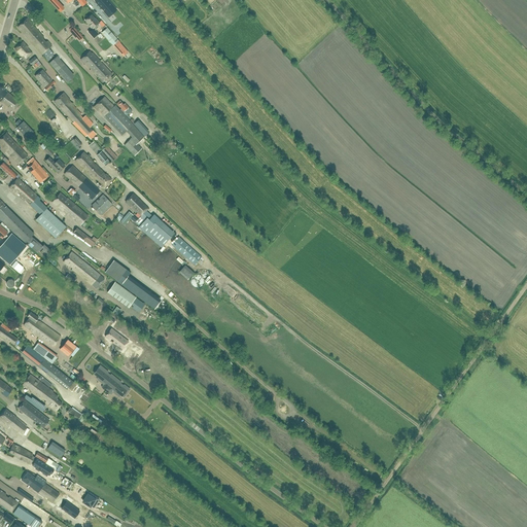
[(57,0),(48,0),(56,7),(60,12),(64,8),(60,3),(57,0)]
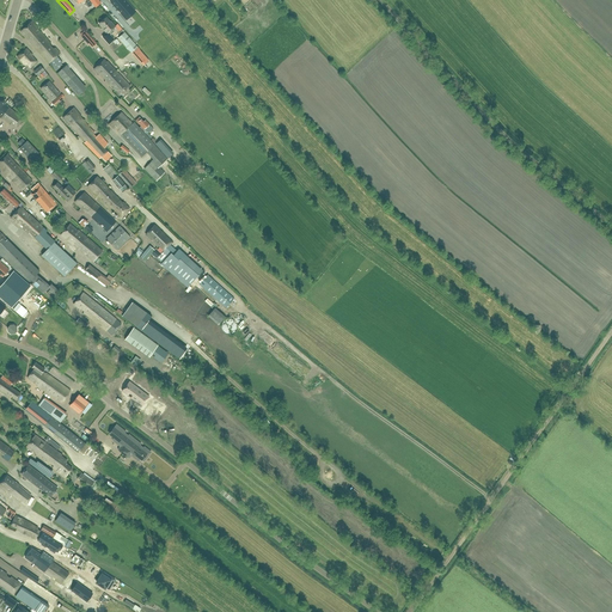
[(133,10),(123,0),(116,0),(112,4),(115,7),(115,8),(123,18),(133,10)]
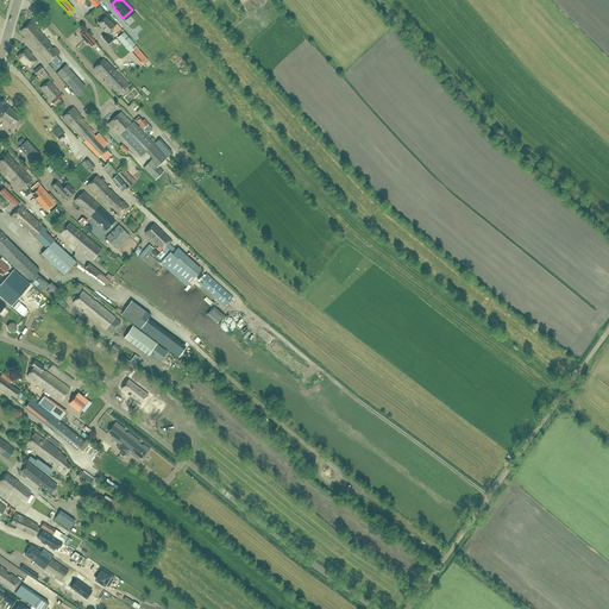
[(110,23),(106,18),(99,24),(104,30),(106,33),(102,37),(108,44),(113,39),(110,35),(114,31),(112,29),(114,26),(111,22),(110,23)]
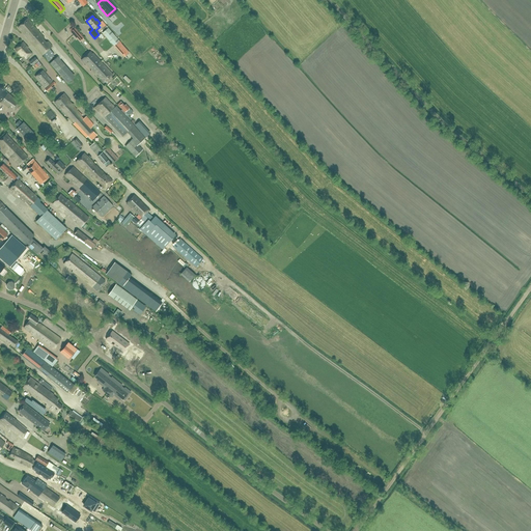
[(34,27),(32,25),(32,24),(28,19),(18,27),(47,60),(47,61),(48,62),(55,56),(54,55),(54,54),(50,49),(52,47),(48,42),(46,43),(44,39),(45,38),(35,27),(34,27)]
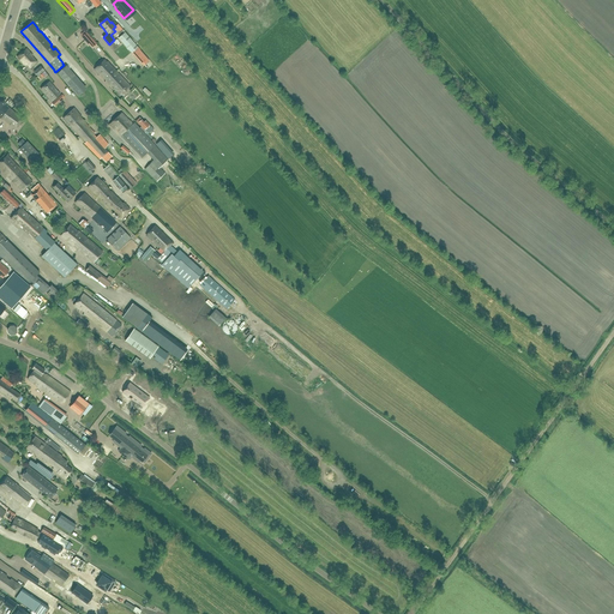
[(122,29),(119,32),(124,38),(120,41),(132,53),(138,47),(122,29)]
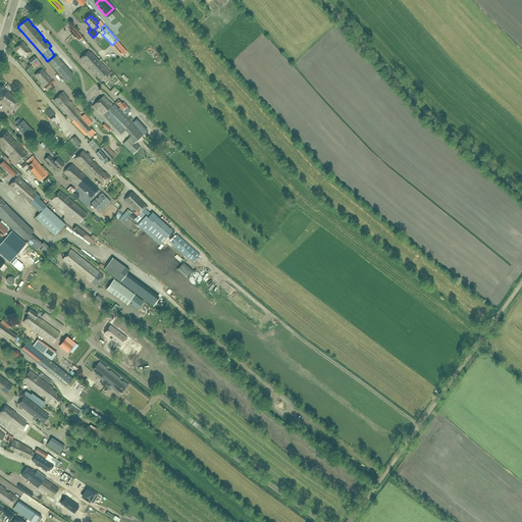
[(25,45),(22,42),(14,49),(20,55),(21,55),(22,54),(25,58),(32,52),(28,48),(29,47),(27,45),(25,45)]
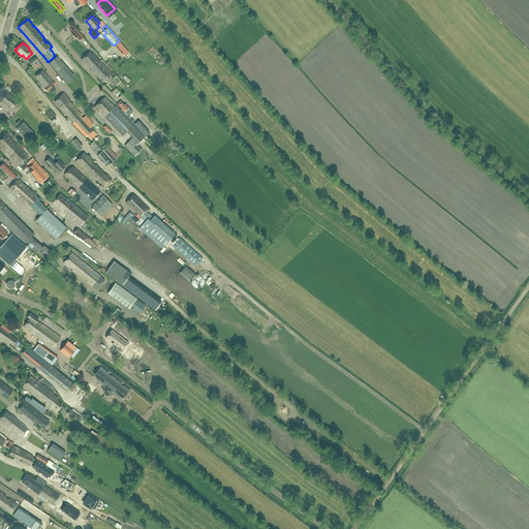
[(92,54),(90,52),(81,60),(85,64),(87,64),(93,70),(92,70),(99,79),(102,79),(104,82),(113,74),(101,62),(92,53),(92,54)]
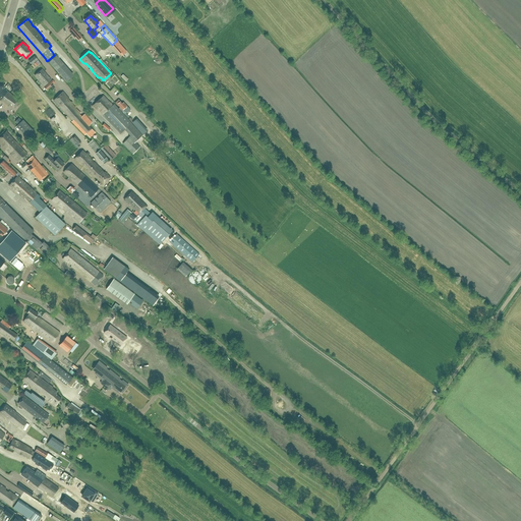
[(66,82),(73,75),(56,55),(48,62),(66,82)]
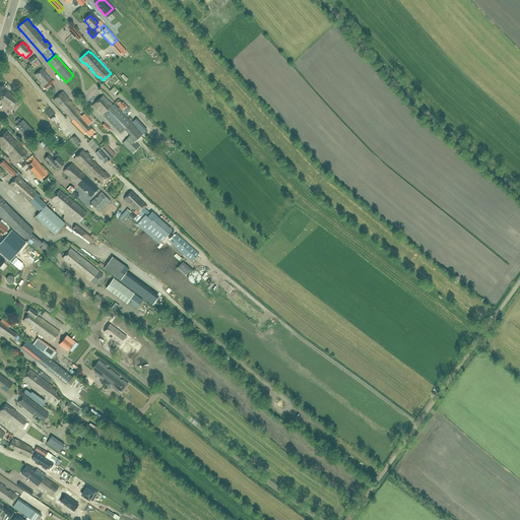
[(38,60),(34,56),(28,61),(33,65),(34,64),(37,62),(38,60)]
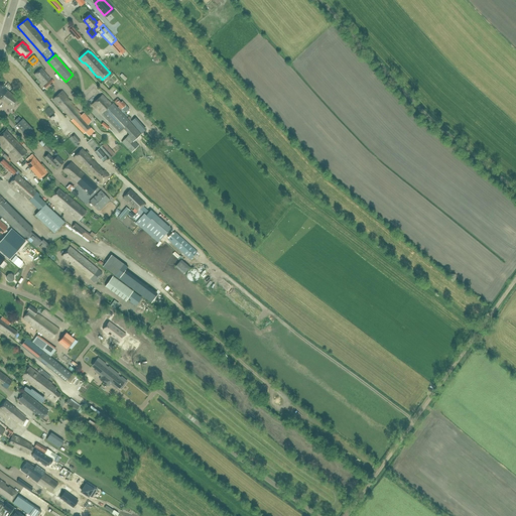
[(43,85),(50,79),(41,69),(34,75),(43,85)]
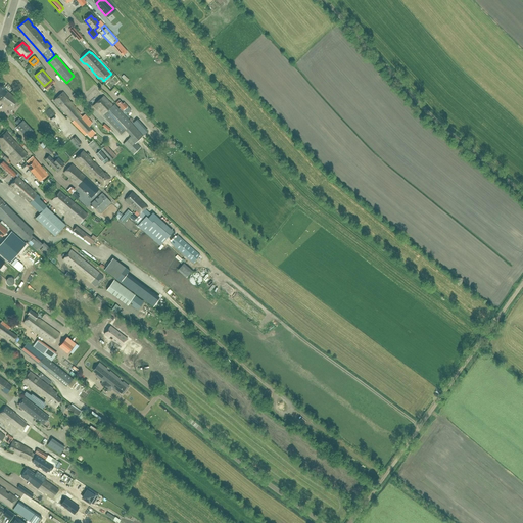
[(46,91),(55,83),(53,80),(47,85),(44,88),(46,91)]
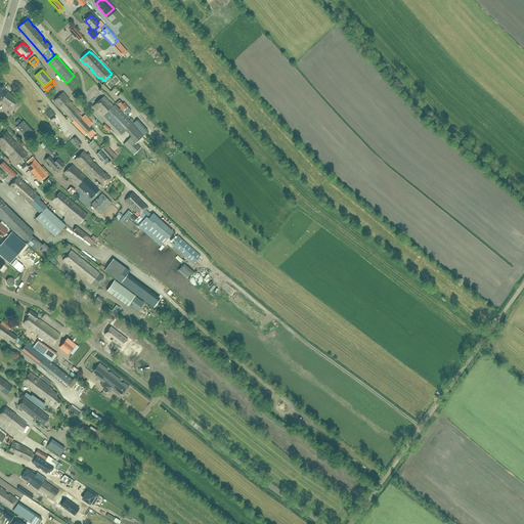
[(14,110),(18,102),(3,89),(4,87),(0,84),(0,98),(1,99),(0,100),(14,110)]
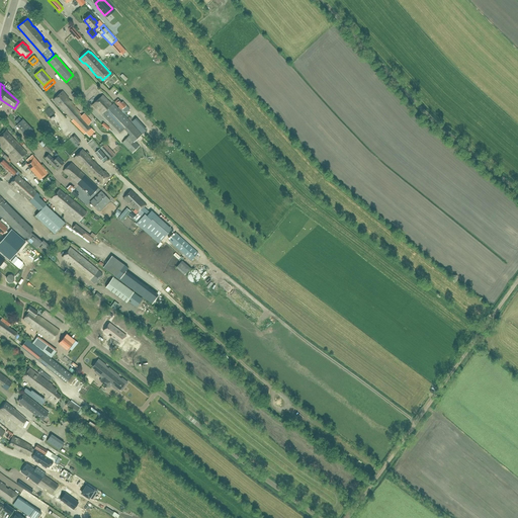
[(71,102),(68,99),(69,98),(63,91),(54,100),(62,110),(72,120),(71,121),(84,135),(85,134),(89,138),(95,132),(91,127),(88,125),(91,121),(84,113),(81,115),(79,113),(80,112),(72,104),(72,102),(71,101),(71,102)]
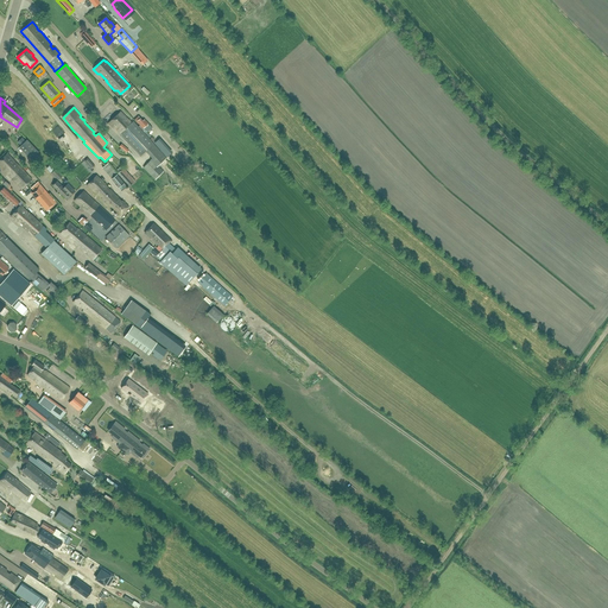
[(132,122),(121,112),(108,124),(114,130),(115,128),(140,156),(153,144),(133,121),(132,122)]
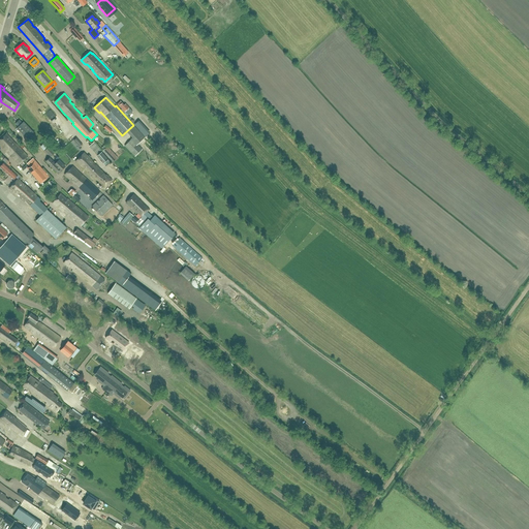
[(124,112),(124,113),(125,114),(126,114),(127,116),(131,112),(129,109),(129,107),(125,103),(124,104),(123,103),(120,106),(124,112)]
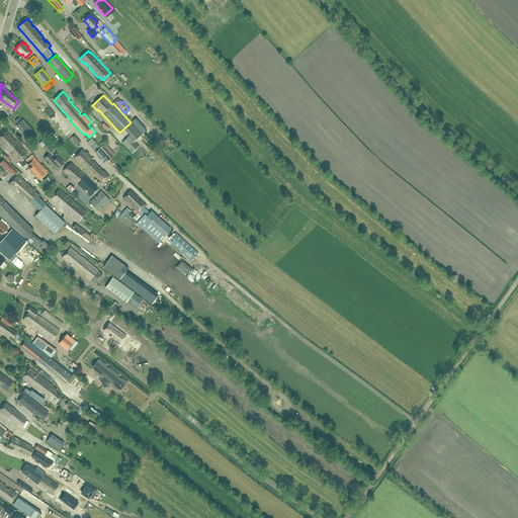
[(47,115),(54,121),(58,116),(52,110),(47,115)]
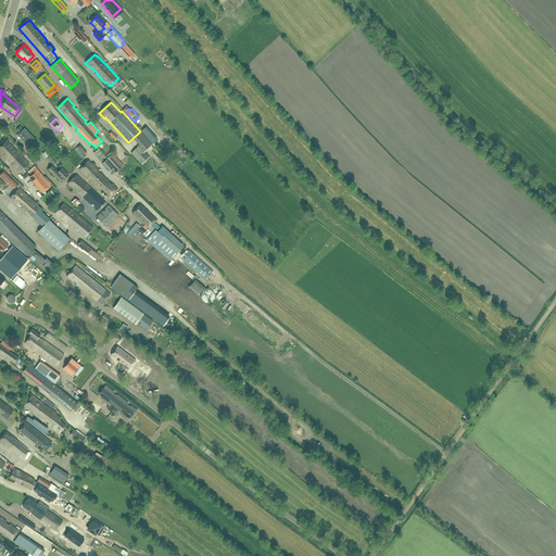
[(27,146),(32,142),(35,139),(25,128),(17,135),(27,146)]
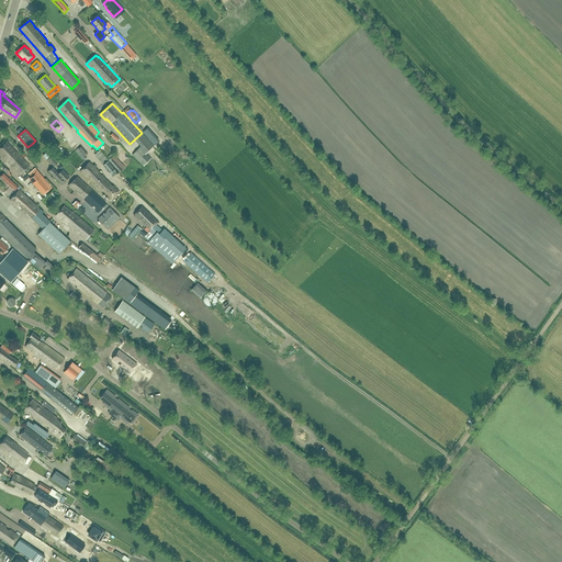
[(119,144),(121,142),(120,141),(112,133),(110,135),(119,144)]
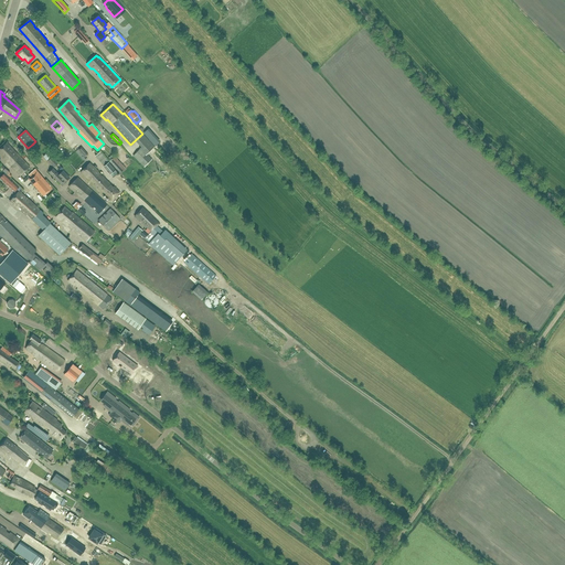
[(18,160),(21,158),(7,142),(0,149),(0,156),(2,158),(3,158),(11,167),(18,160)]
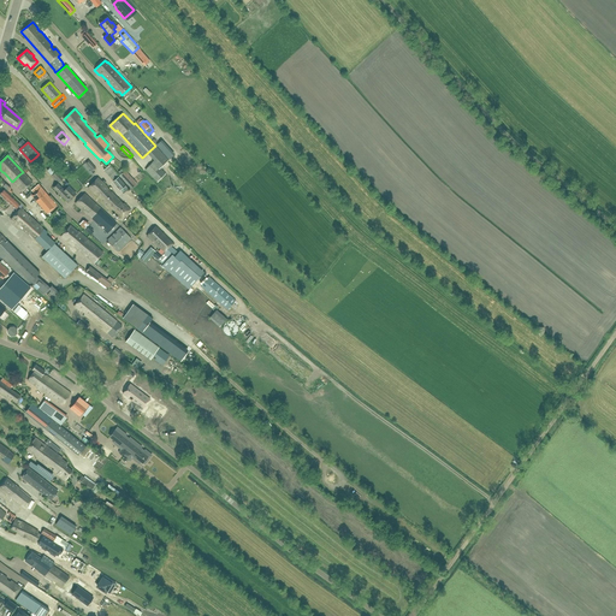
[(89,160),(86,163),(93,171),(96,169),(89,160)]
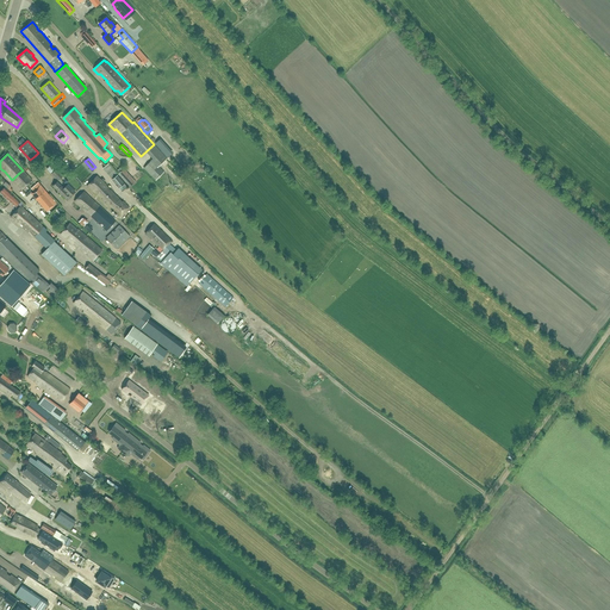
[(56,169),(55,169),(58,166),(51,160),(48,163),(50,165),(47,169),(50,173),(51,173),(51,174),(58,181),(63,176),(56,169)]
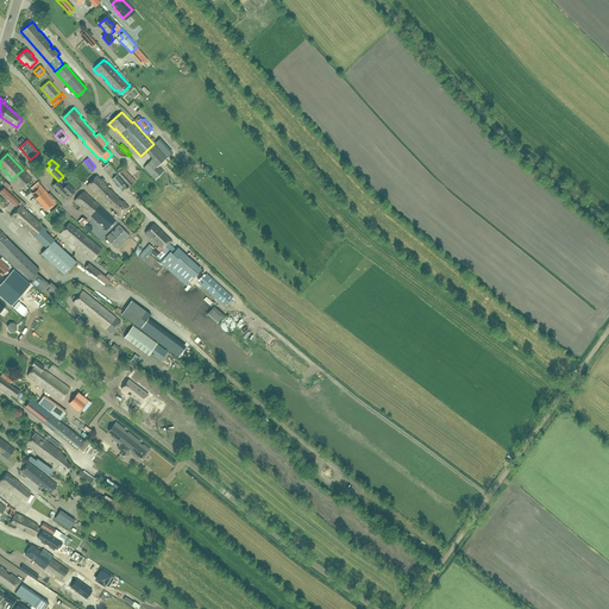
[(156,180),(164,171),(158,167),(157,168),(151,161),(144,168),(156,180)]
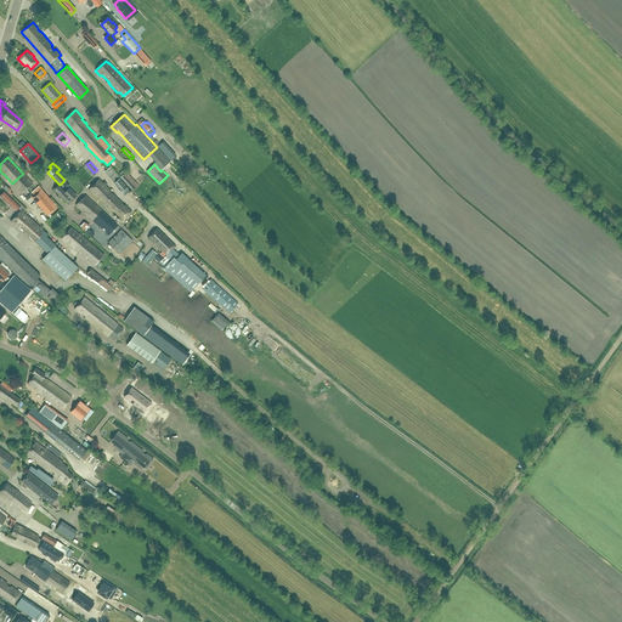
[(124,196),(130,191),(126,187),(119,179),(120,179),(111,167),(105,171),(114,184),(113,184),(120,192),(122,192),(124,196)]
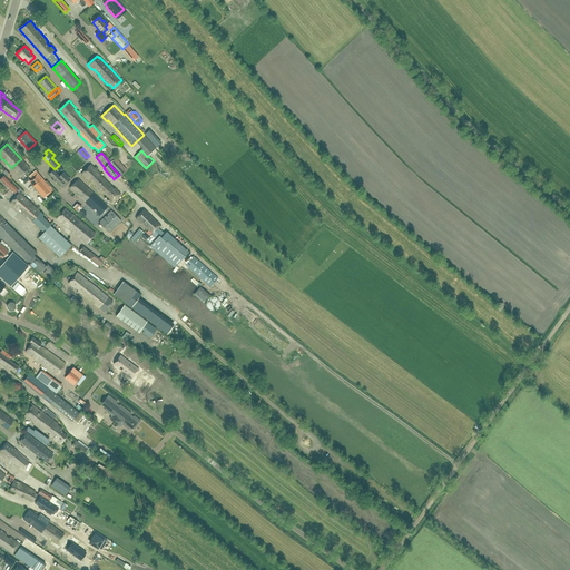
[(18,161),(11,168),(20,177),(29,168),(21,159),(18,161)]
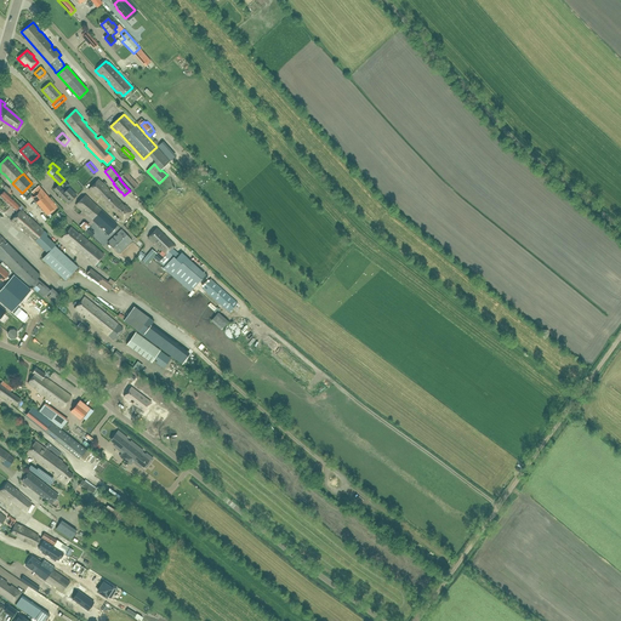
[(123,203),(108,189),(108,188),(100,180),(89,189),(95,195),(96,195),(103,203),(114,212),(123,221),(131,211),(125,205),(125,206),(121,203),(123,203)]
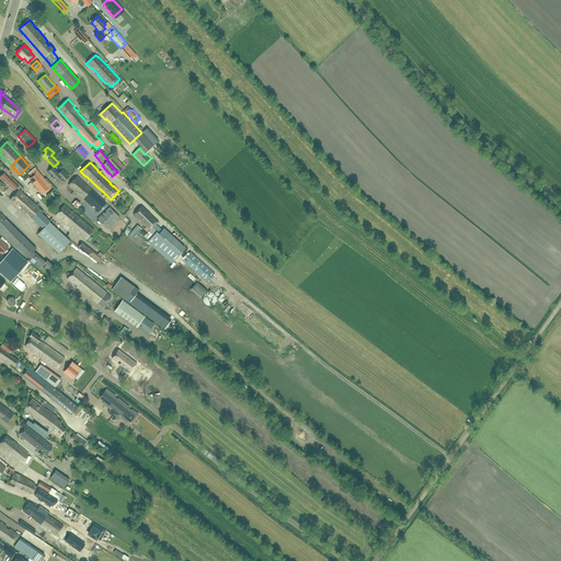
[(58,173),(53,168),(48,171),(60,183),(64,180),(65,181),(69,176),(63,169),(58,173)]
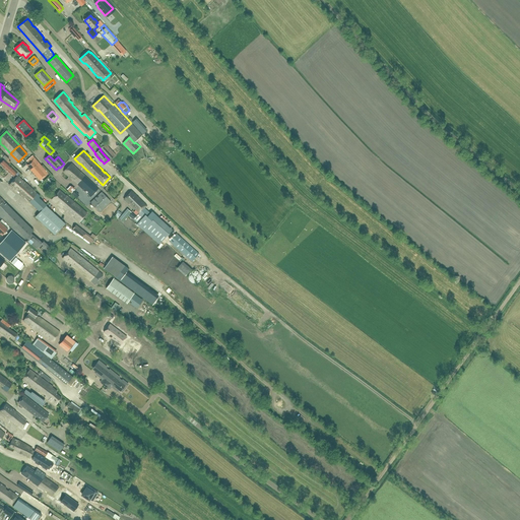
[(40,181),(48,174),(35,157),(26,165),(40,181)]
